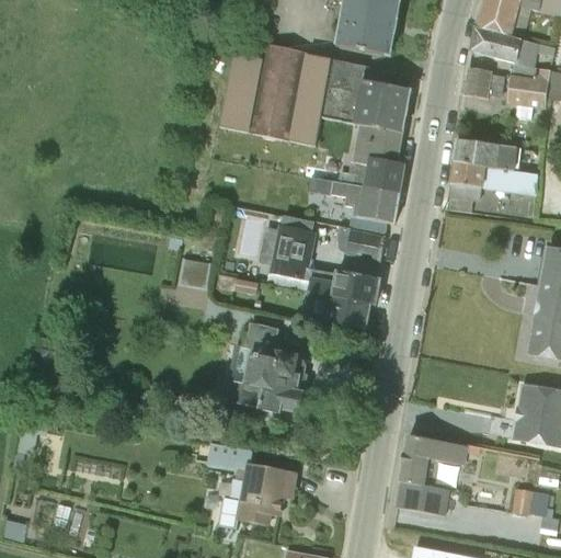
[(343,0),(335,45),(390,55),(400,0),(343,0)]
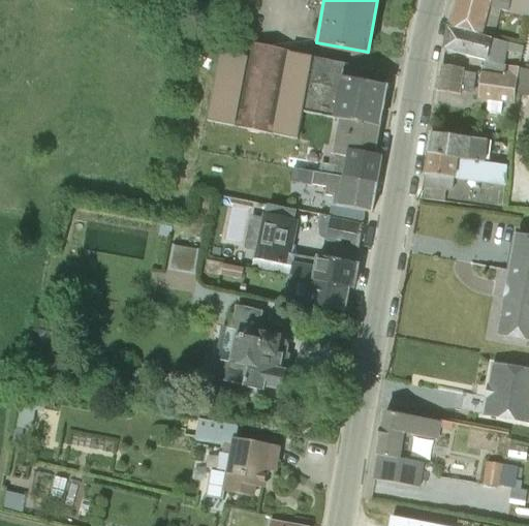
[(455,0),(448,25),(493,36),(500,8),(528,16),(528,13),(528,0),(455,0)]
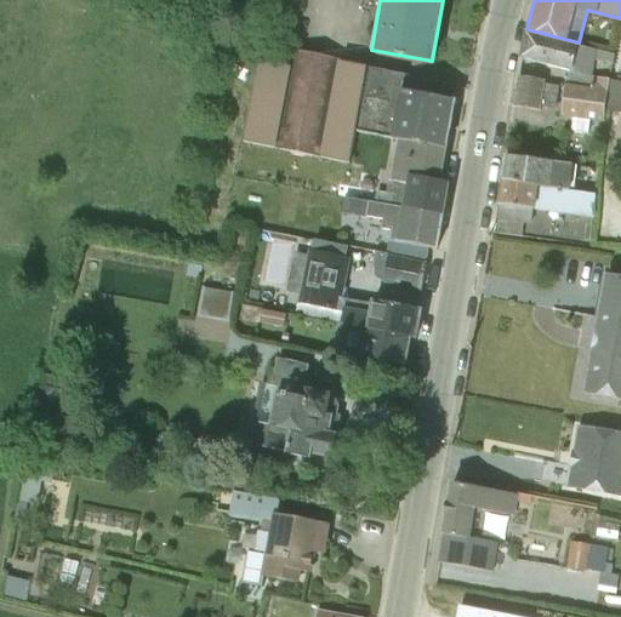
[(579,43),(527,29),(525,29),(520,56),(527,57),(570,64),(567,83),(564,81),(560,114),(571,115),(570,129),(587,130),(590,118),(594,119),(593,133),(602,135),(604,107),(608,76),(591,74),(594,57),(611,61),(614,52),(579,43)]
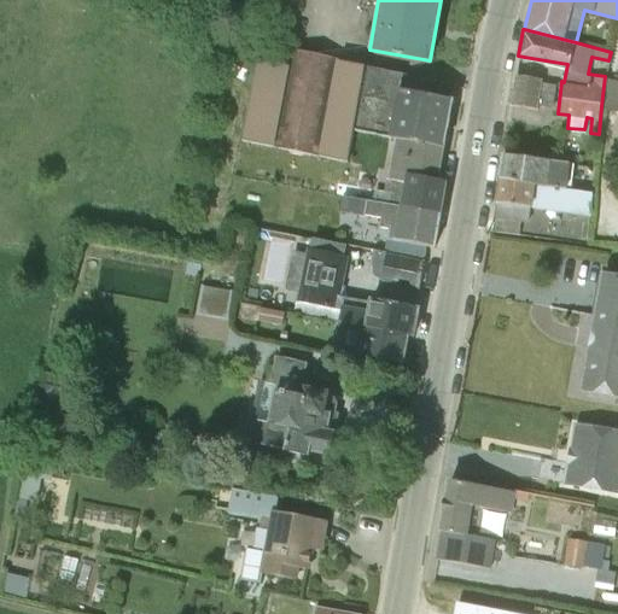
[(354,127),(365,63),(269,42),(266,59),(257,58),(242,138),(347,159),(354,127)]
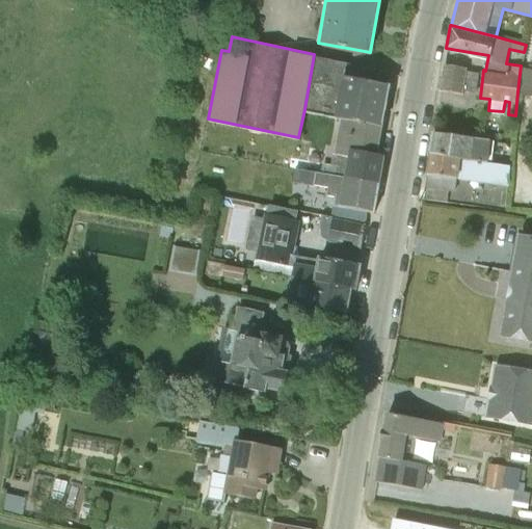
[(314,54),(304,109),(340,116),(381,126),(392,71),(314,54)]
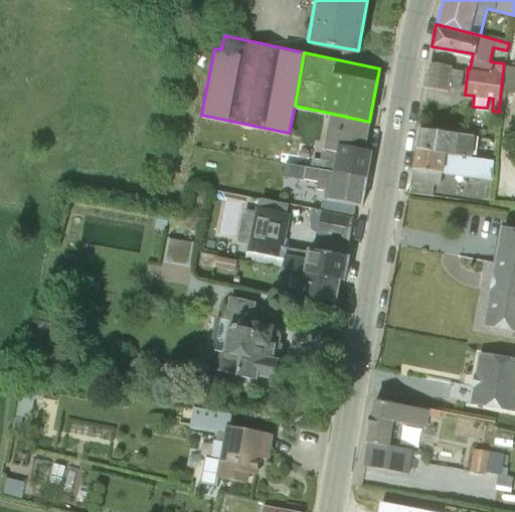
[(448,87),(451,67),(452,64),(430,60),(425,86),(448,90),(448,87)]
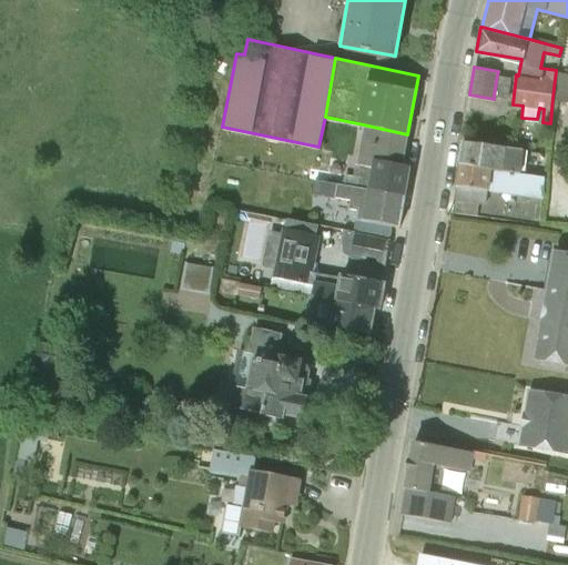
[(567,71),(556,70),(553,98),(567,100),(567,97),(567,71)]
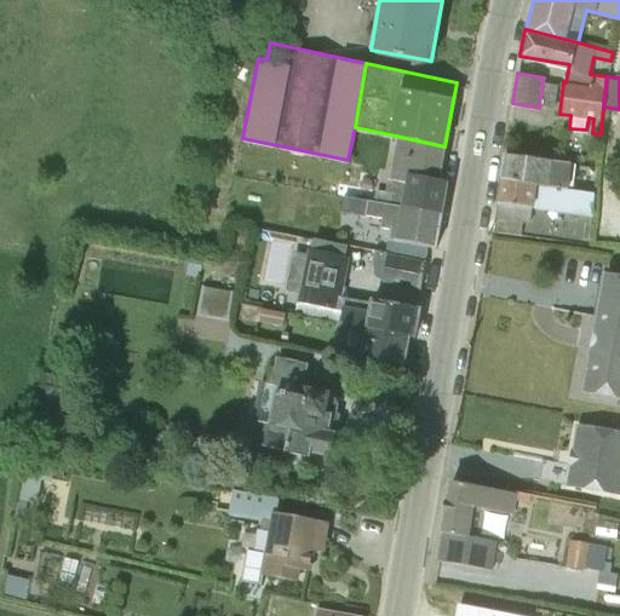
[(543,81),(539,104),(554,107),(557,84),(543,81)]
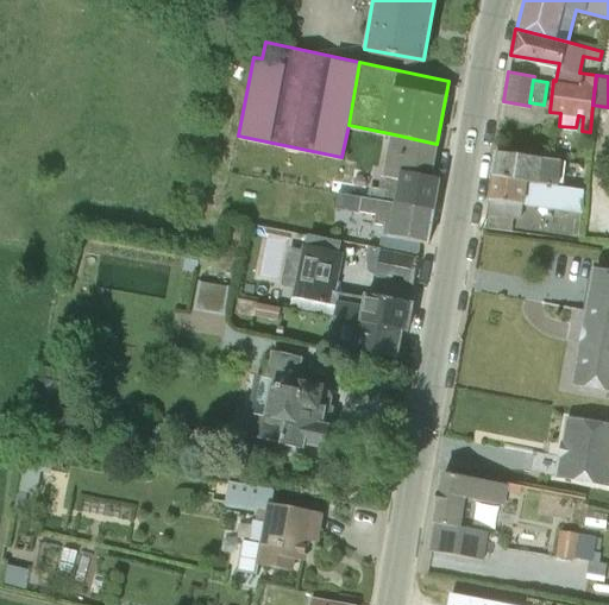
[(437,144),(389,133),(383,166),(429,176),(437,144)]
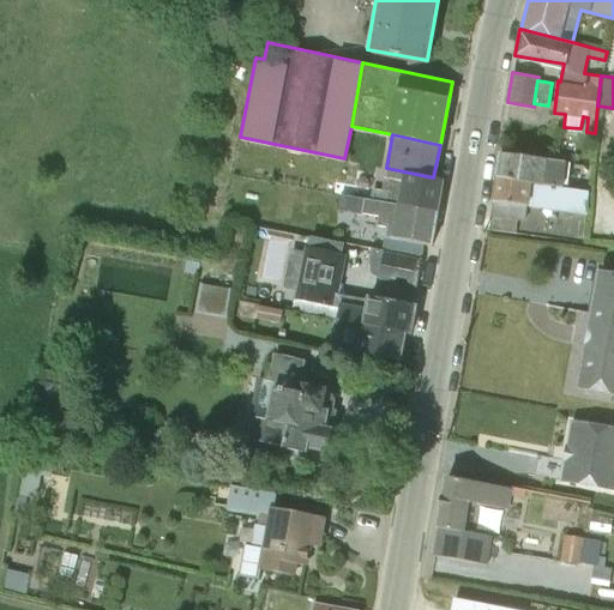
[(497,175),(561,185),(564,161),(499,152),(497,175)]
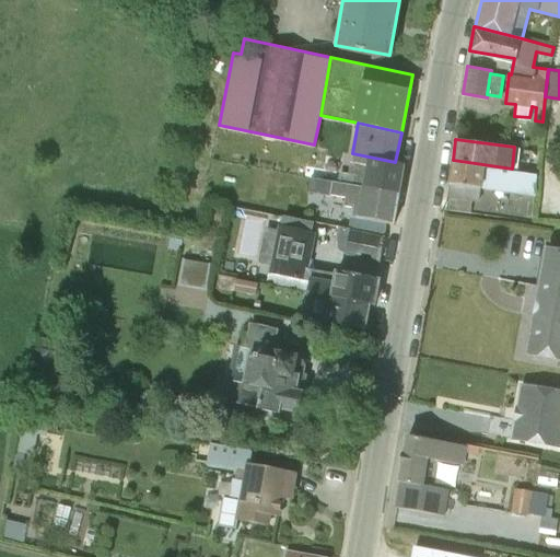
[(337,181),(398,193),(404,163),(395,162),(352,153),(348,171),(338,170),(337,181)]
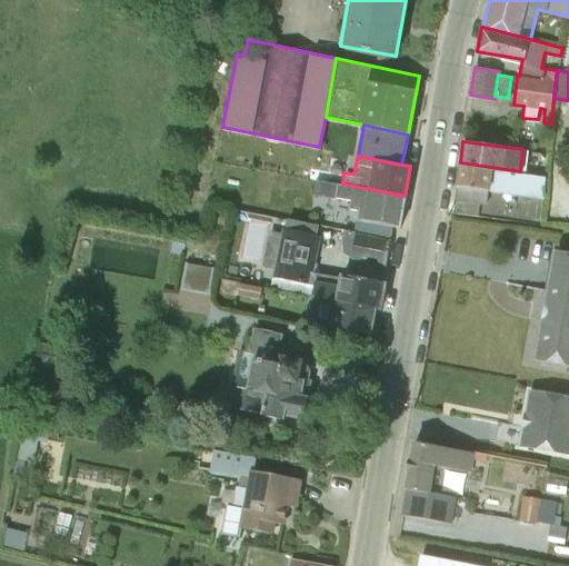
[(520,171),(460,162),(455,198),(452,210),(477,215),(479,202),(486,204),(487,190),(542,197),(545,176),(520,171)]
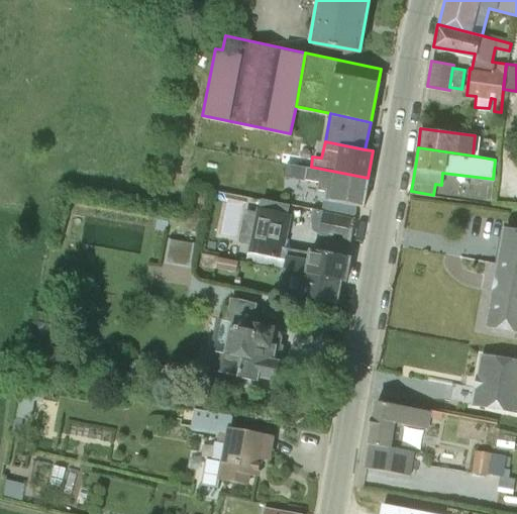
[(368,178),(311,167),(287,162),(284,176),(318,180),(316,188),(324,189),(320,209),(354,215),(356,204),(363,205),(368,178)]
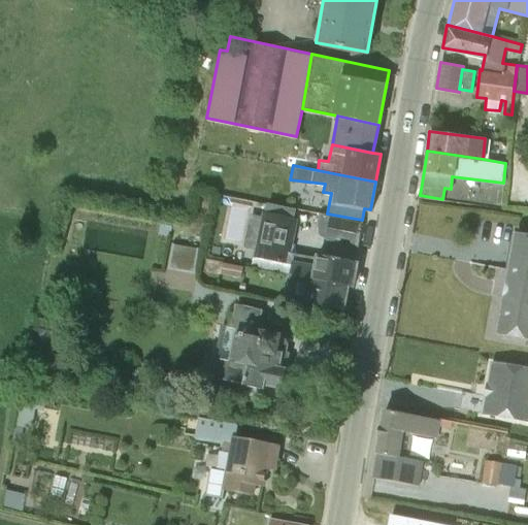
[(307,276),(348,285),(352,286),(357,261),(314,253),(312,262),(288,260),(296,218),(295,217),(296,207),(275,203),(273,214),(261,210),(252,265),(307,276)]
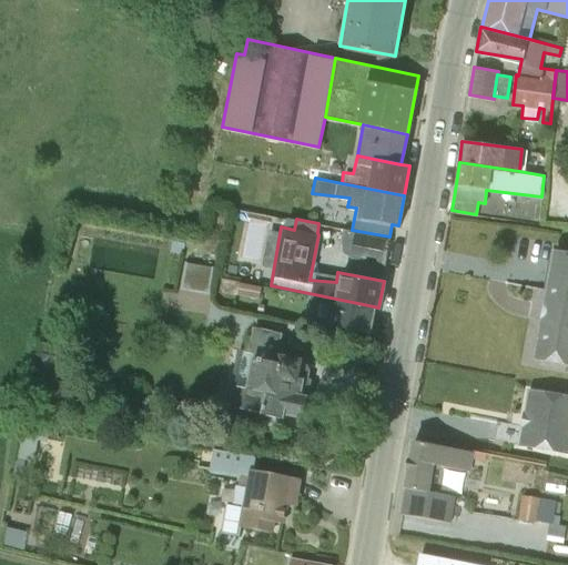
[(389,236),(352,230),(347,256),(384,263),(389,236)]
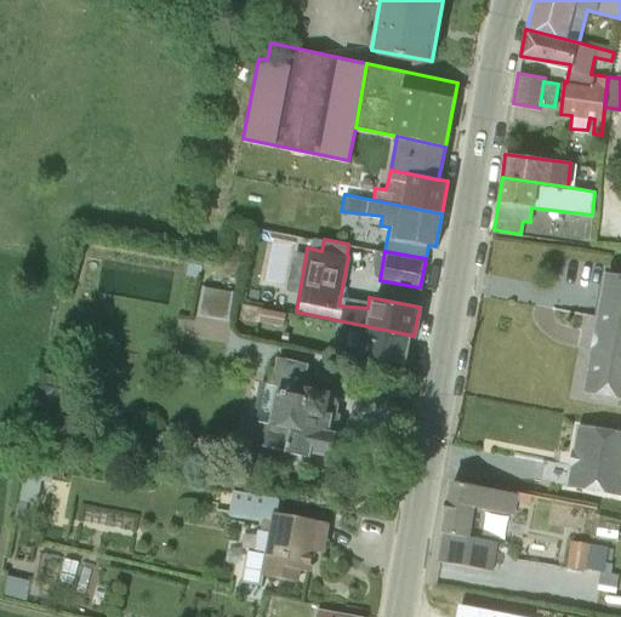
[(594,331),(585,389),(620,395),(620,274),(607,273),(596,330),(594,331)]
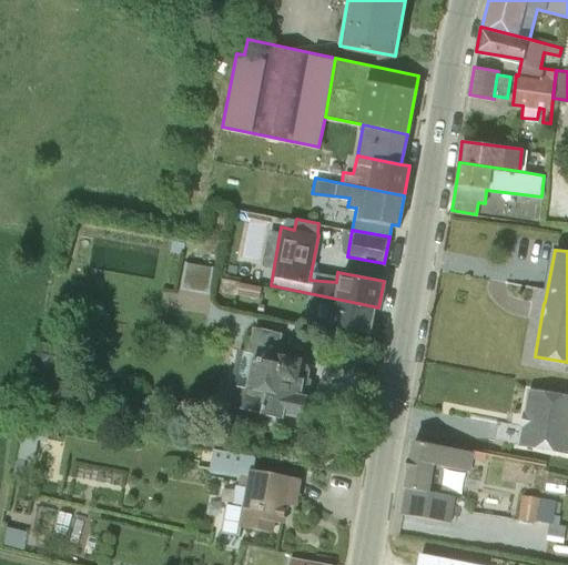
[(184,261),(180,289),(209,293),(213,265),(184,261)]
